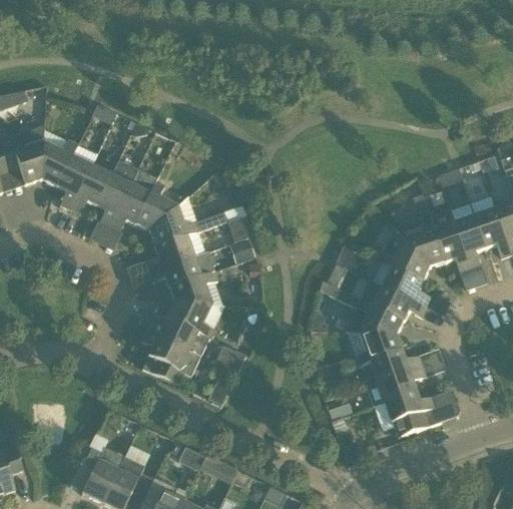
[(12,138),(0,141),(0,152),(7,171),(18,167),(24,184),(40,178),(42,142),(43,128),(43,124),(11,135),(12,138)]
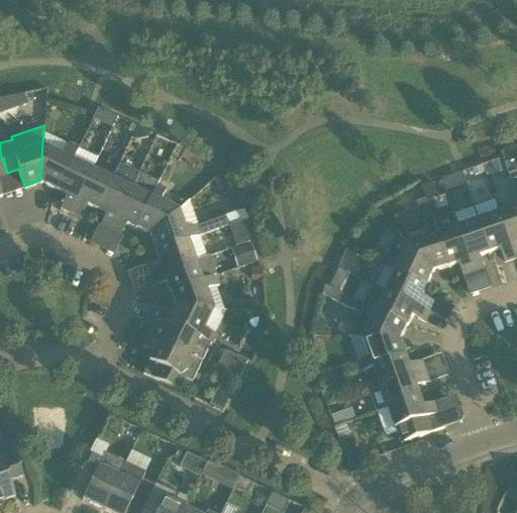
[(40,180),(57,188),(77,145),(78,144),(68,139),(62,152),(42,143),(40,180)]
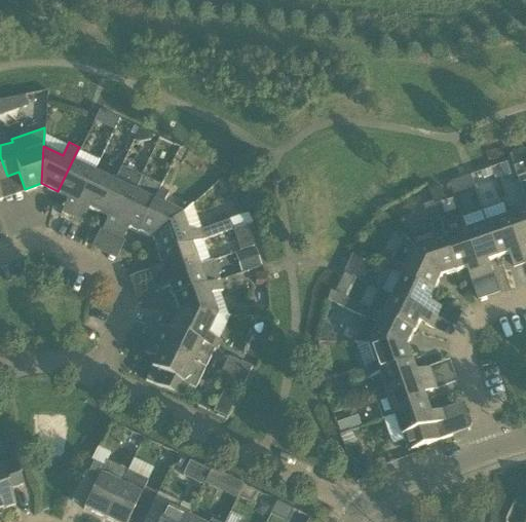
[(61,209),(72,214),(92,170),(99,157),(78,148),(58,191),(67,196),(61,209)]
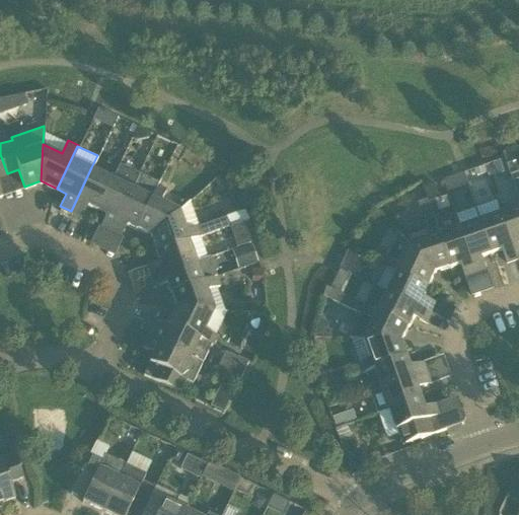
[(518,164),(516,158),(507,161),(517,190),(518,196),(518,164)]
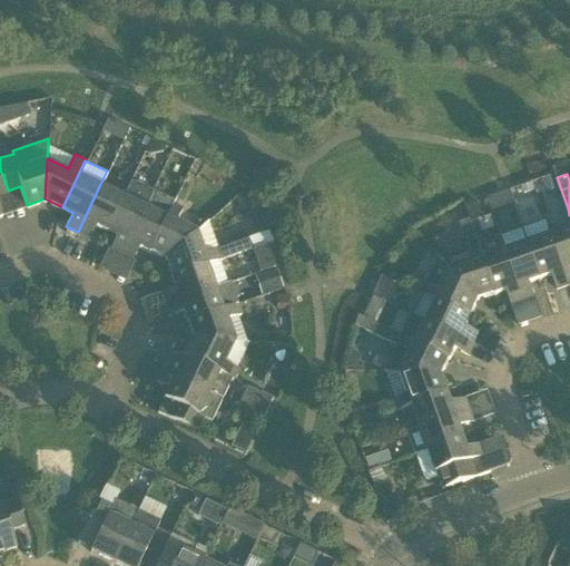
[(109,247),(120,253),(154,188),(130,177),(123,194),(106,228),(116,233),(109,247)]
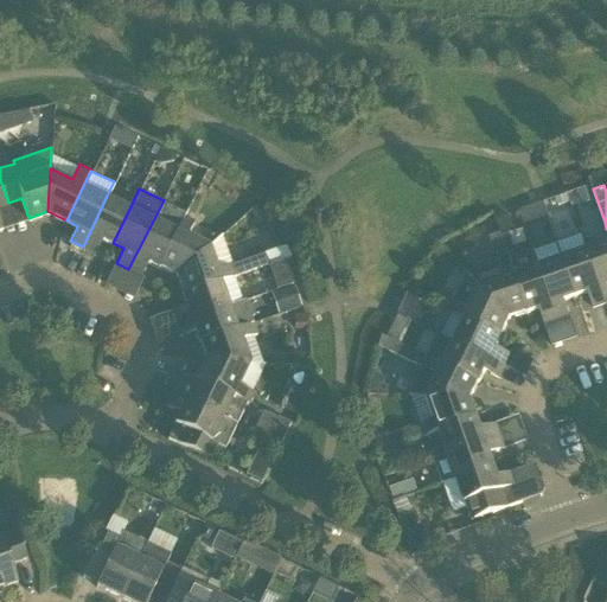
[(102,237),(113,243),(131,206),(107,196),(83,247),(95,253),(102,237)]
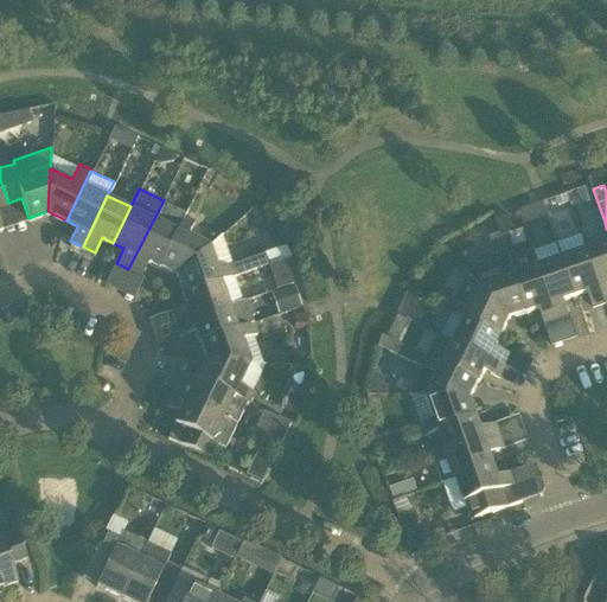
[(147,260),(159,264),(184,213),(184,210),(164,200),(128,269),(140,274),(147,260)]
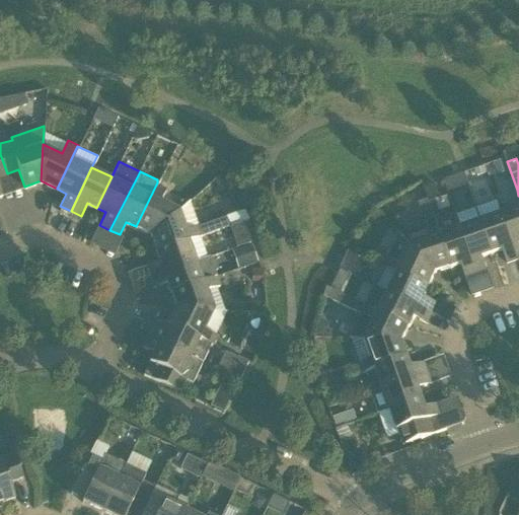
[(454,174),(444,178),(448,189),(458,185),(454,174)]
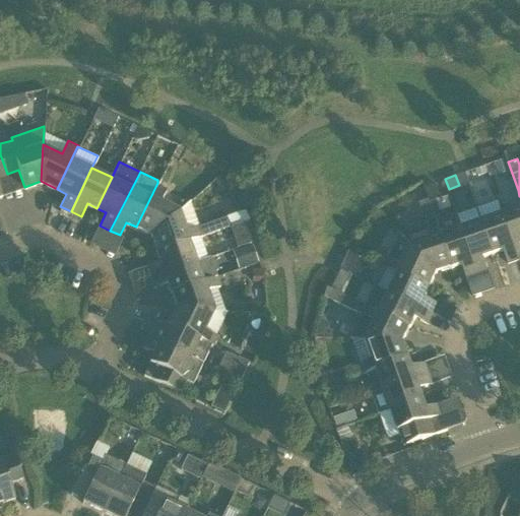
[(136,227),(151,234),(179,208),(159,199),(166,187),(157,183),(136,227)]
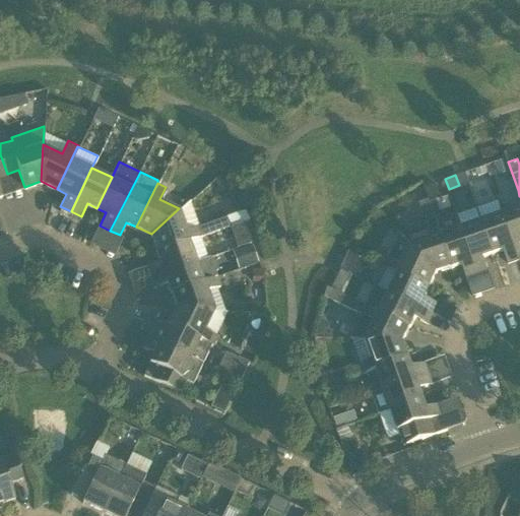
[(424,212),(433,208),(429,196),(418,200),(424,212)]
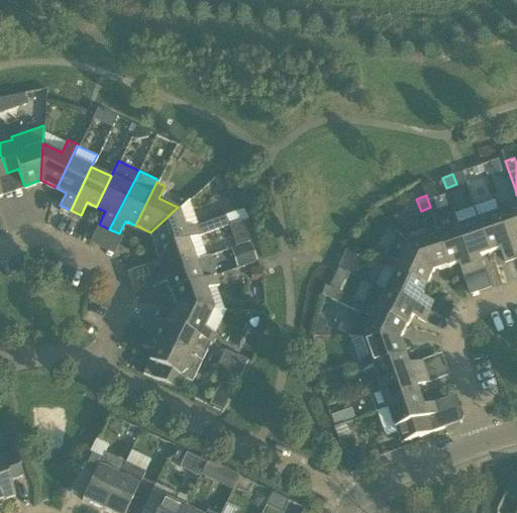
[(150,232),(154,247),(200,232),(230,222),(224,213),(198,222),(189,197),(178,207),(150,232)]
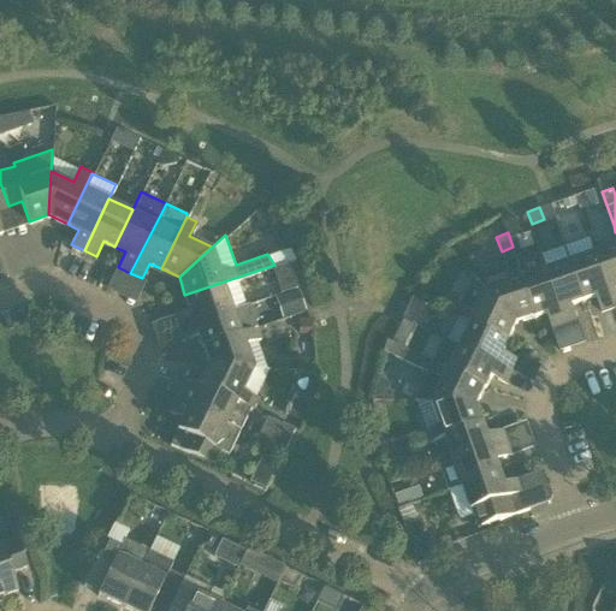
[(615,242),(596,250),(615,304),(615,303),(615,242)]
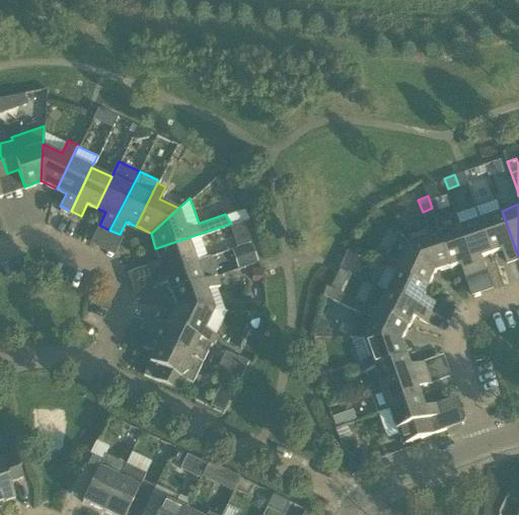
[(456,212),(476,271),(488,267),(483,253),(493,250),(482,218),(480,218),(475,205),(456,212)]
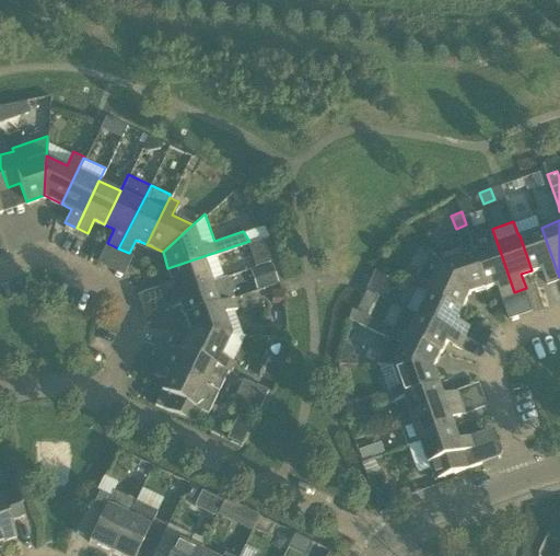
[(520,235),(532,270),(541,267),(547,281),(559,277),(541,228),(520,235)]
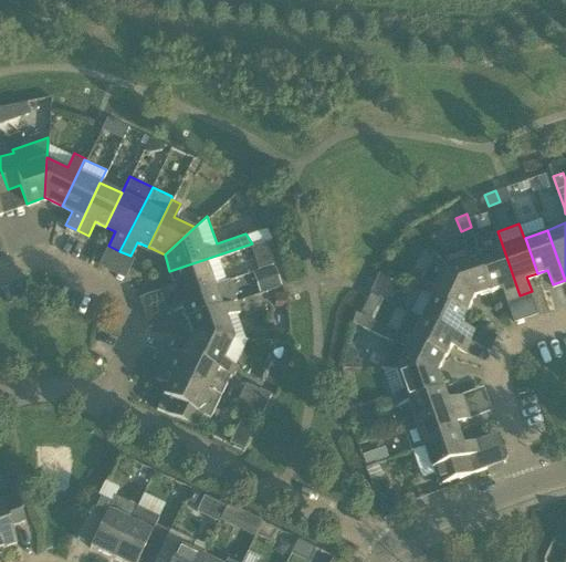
[(498,231),(474,238),(492,289),(503,285),(507,300),(520,295),(498,231)]
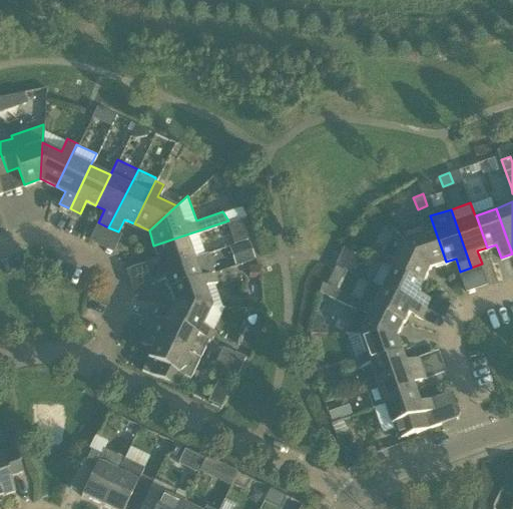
[(430,267),(446,262),(430,215),(397,228),(406,238),(430,267)]
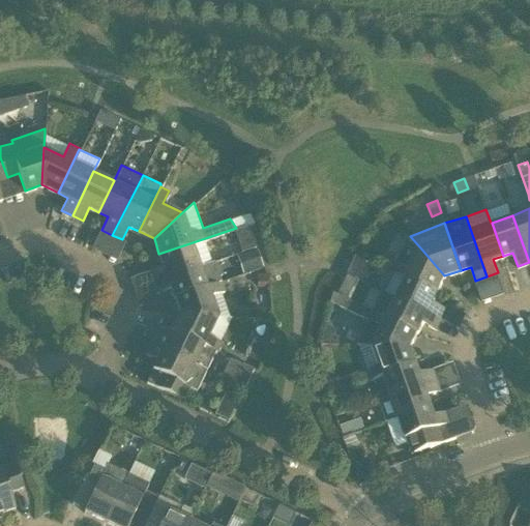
[(419,246),(410,236),(407,233),(394,260),(396,261),(392,269),(396,271),(438,291),(439,290),(438,290),(444,275),(419,246)]
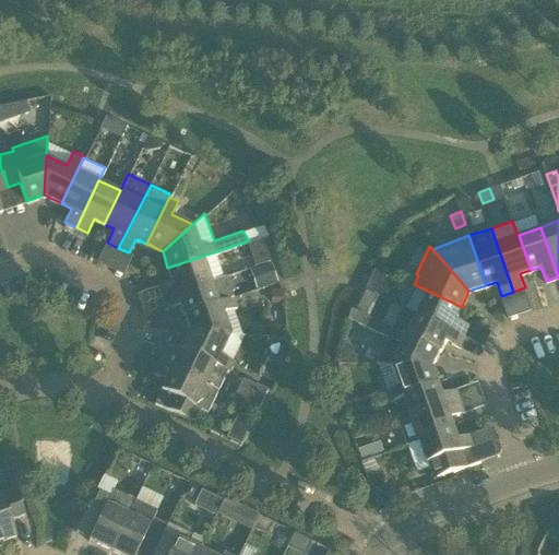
[(157,284),(161,295),(224,273),(216,251),(167,268),(171,279),(157,284)]
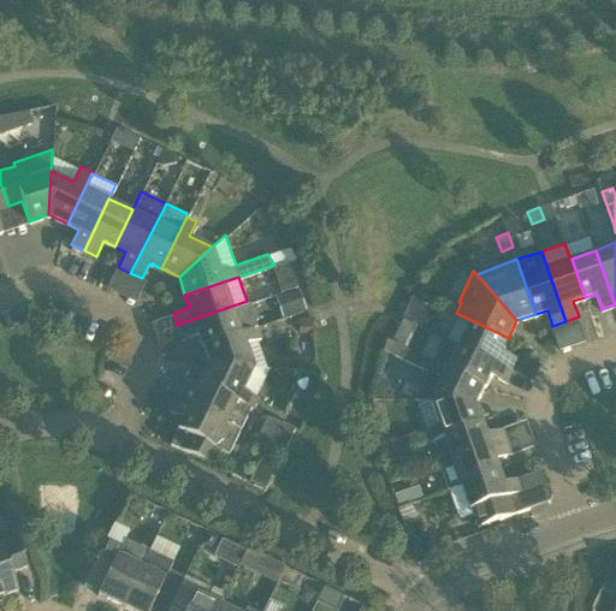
[(197,332),(202,344),(256,325),(254,320),(256,316),(253,307),(249,306),(248,301),(247,301),(177,325),(182,338),(197,332)]
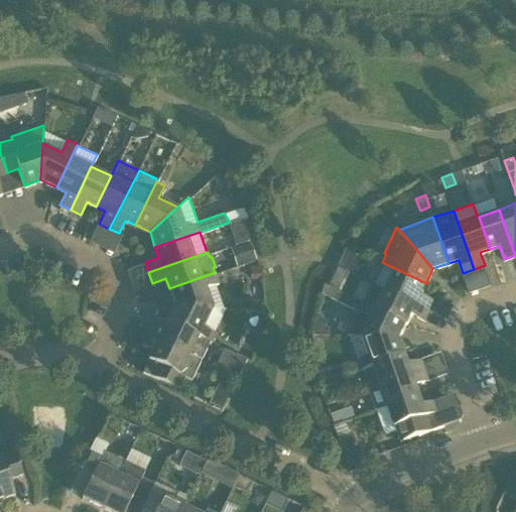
[(377,283),(429,308),(434,298),(422,292),(426,283),(386,264),(377,283)]
